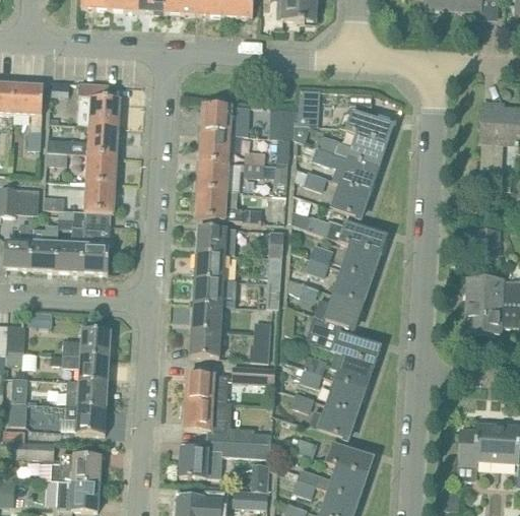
[(110,9),(110,0),(81,0),(81,8),(110,9)]
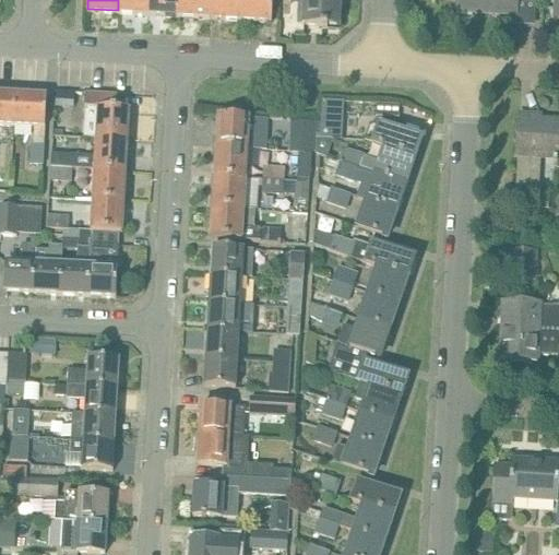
[(118,0),(118,10),(147,12),(149,0),(118,0)]
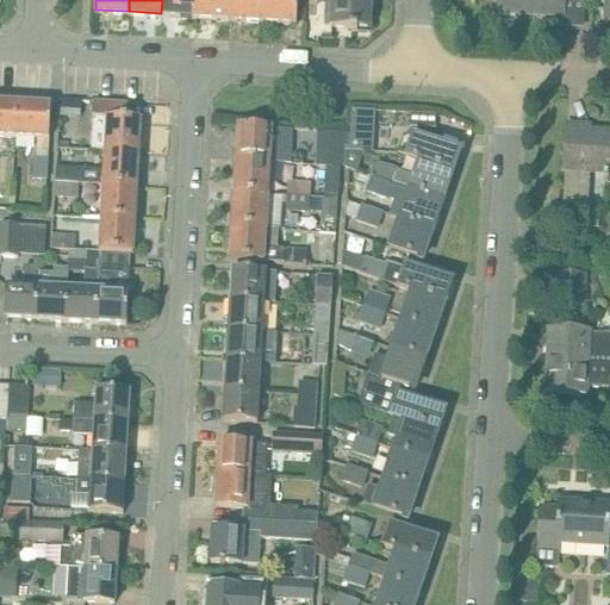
[(162,0),(161,13),(195,16),(197,0),(162,0)]
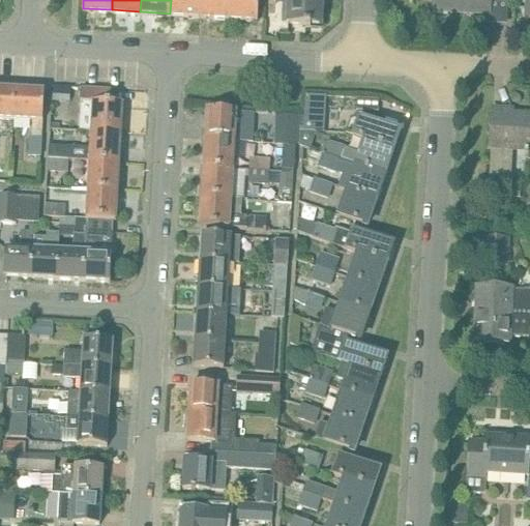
[(171,0),(170,13),(199,15),(200,0),(171,0)]
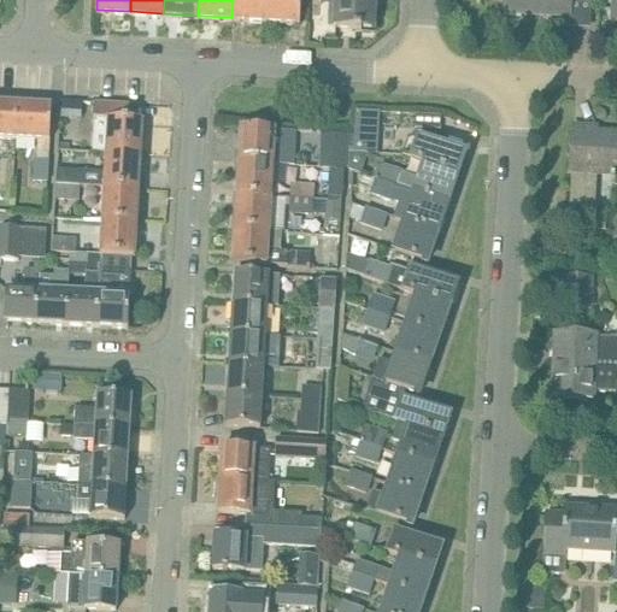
[(233,0),(231,17),(266,19),(266,0),(233,0)]
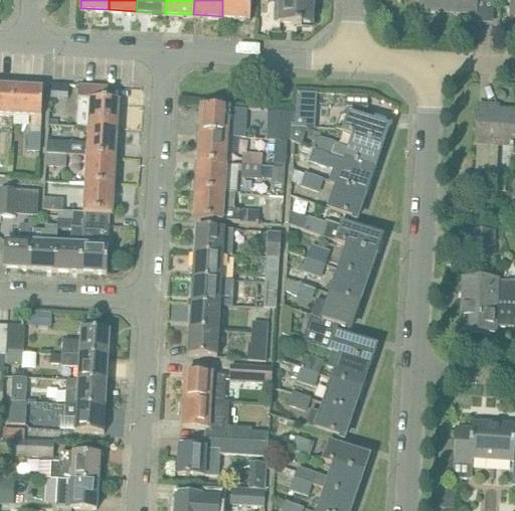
[(222,0),(222,16),(250,17),(251,0),(222,0)]
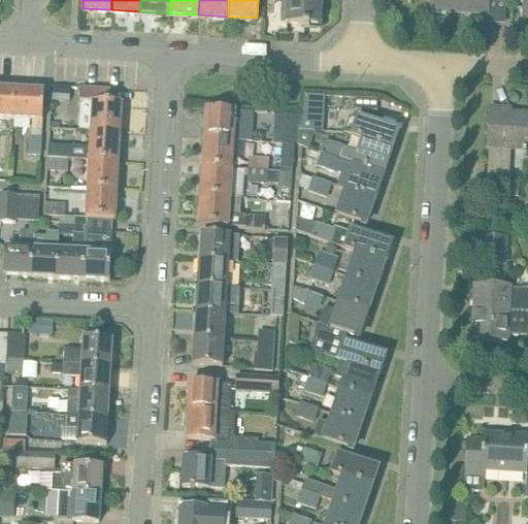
[(288,0),(287,20),(319,22),(320,0),(288,0)]
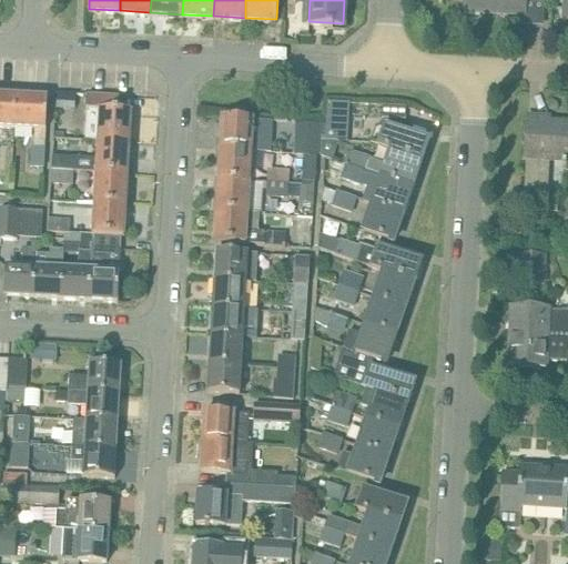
[(465,0),(464,8),(499,10),(500,4),(508,6),(508,10),(525,11),(526,0),(465,0)]
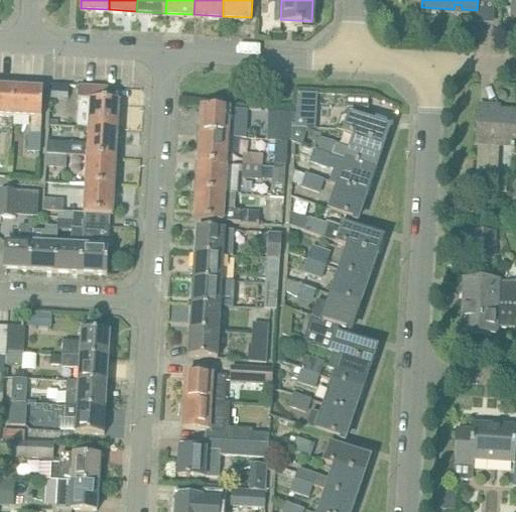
[(0,112),(13,113),(15,85),(0,83),(0,112)]
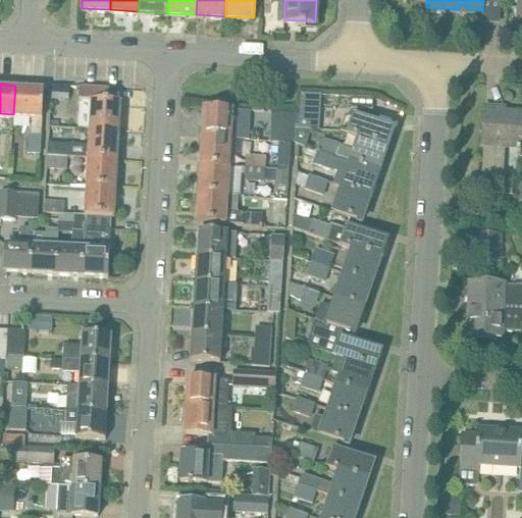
[(119,128),(120,99),(108,99),(109,85),(80,84),(77,125),(90,126),(119,128)]
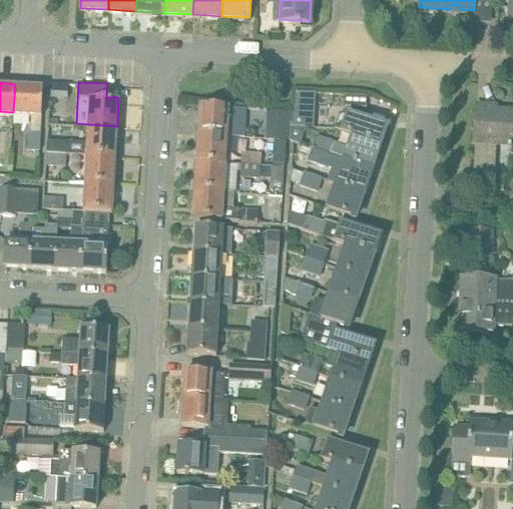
[(13,112),(31,113),(41,113),(43,85),(15,84),(13,112)]
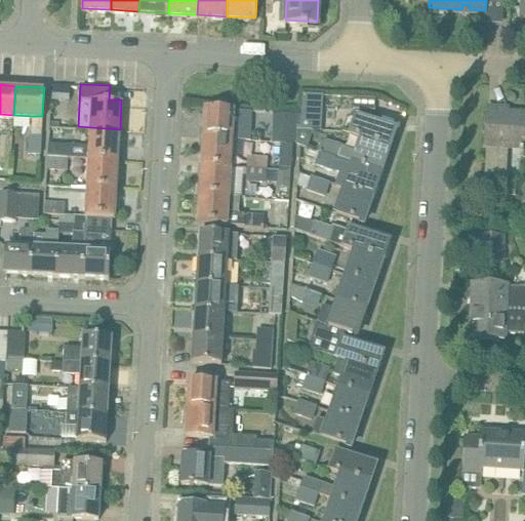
[(354,94),(353,106),(375,107),(375,95),(354,94)]
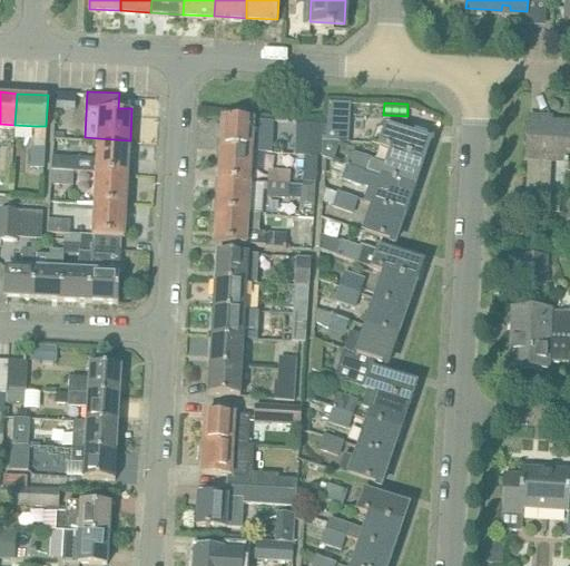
[(220,146),(253,147),(254,116),(223,114),(220,146)]
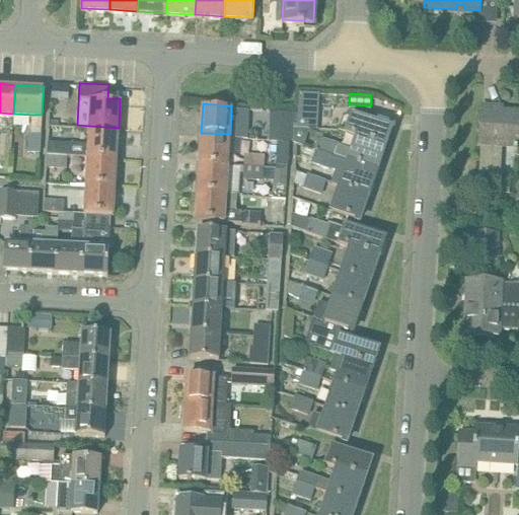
[(518,109),(483,106),(484,103),(482,103),(478,142),(479,142),(475,190),(496,192),(508,193),(509,176),(499,176),(501,143),(514,144),(514,149),(517,150),(517,154),(518,154),(518,109)]
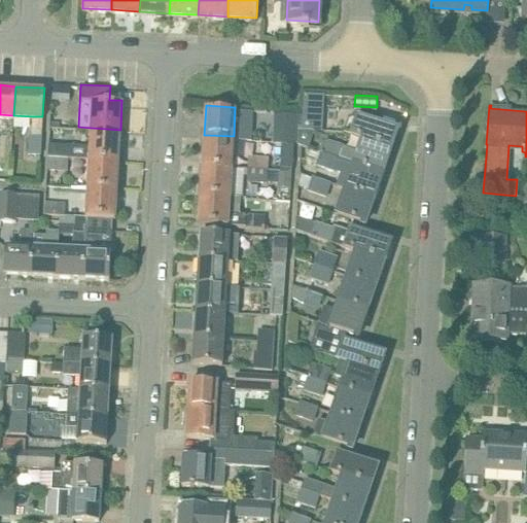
[(299,125),(299,128),(314,129),(319,129),(322,129),(323,111),(303,110),(303,112),(302,125),(299,125)]
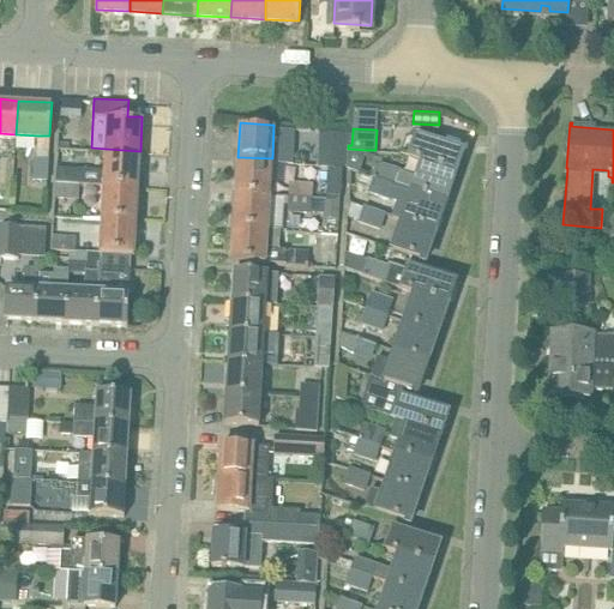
[(399,152),(423,160),(455,169),(462,149),(417,133),(407,133),(399,152)]
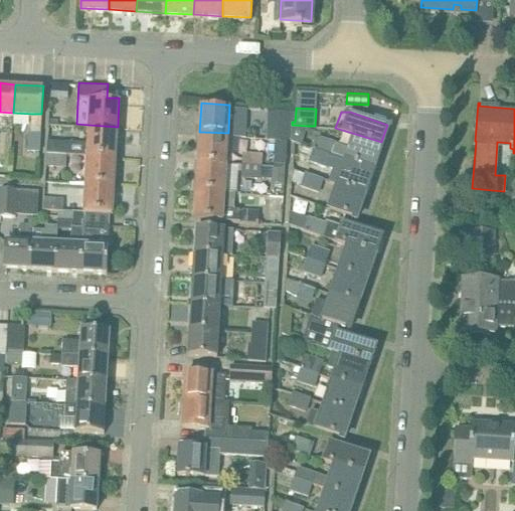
[(47,151),(66,152),(88,153),(116,155),(118,127),(89,125),(88,141),(48,139),(47,151)]
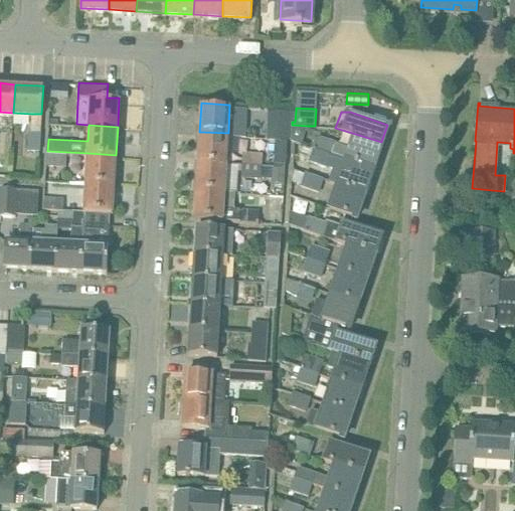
[(40,131),(28,130),(27,148),(39,149),(40,131)]
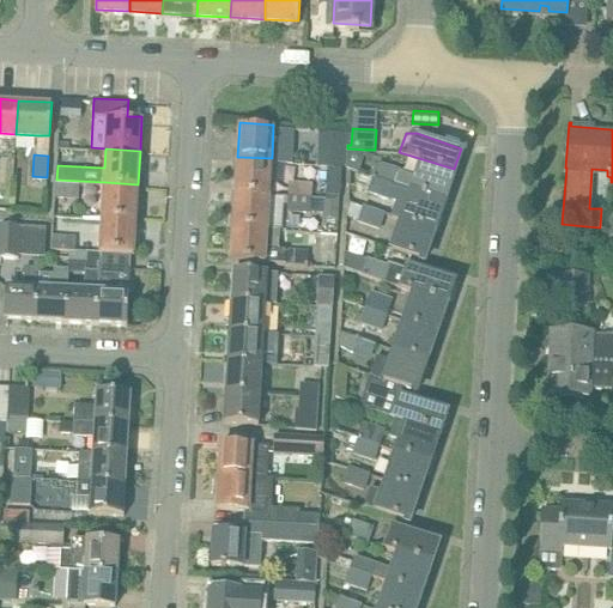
[(237,157),(236,190),(269,193),(272,158),(237,157)]
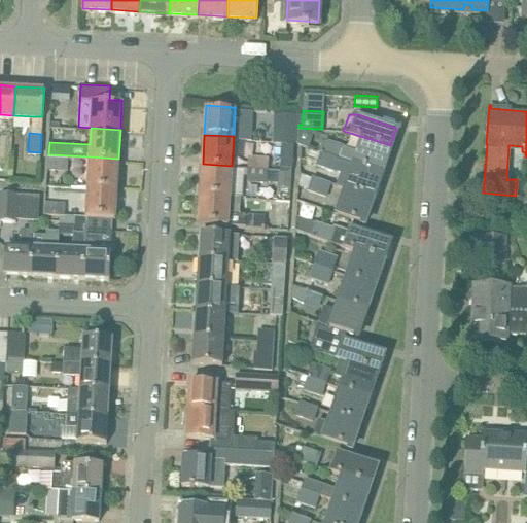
[(323,139),(320,150),(382,172),(390,145),(363,137),(358,150),(342,145),(343,144),(342,144),(326,139),(325,140),(323,139)]
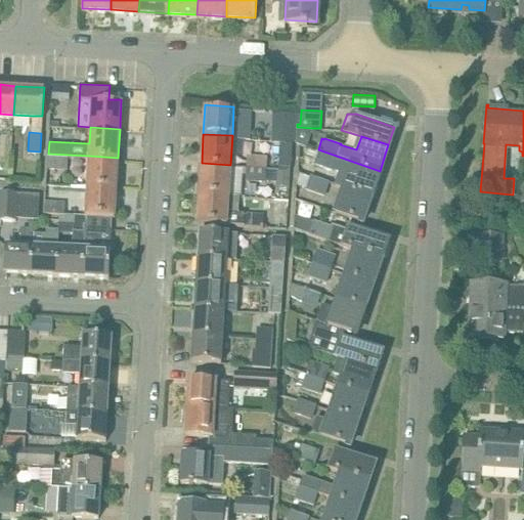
[(318,149),(306,145),(301,161),(314,166),(315,163),(333,168),(333,167),(340,170),(336,184),(343,186),(370,197),(380,171),(318,149)]
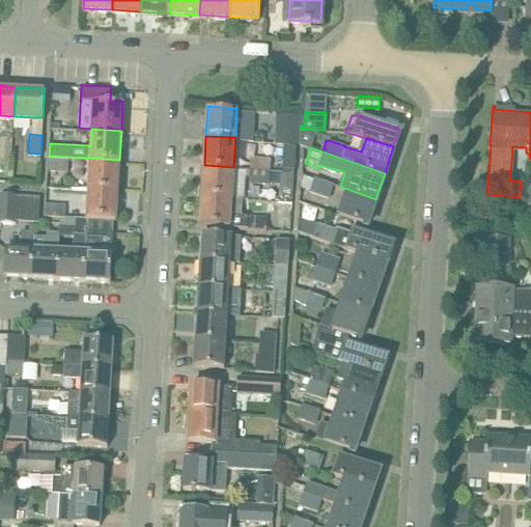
[(68,157),(49,156),(48,169),(67,170),(68,157)]
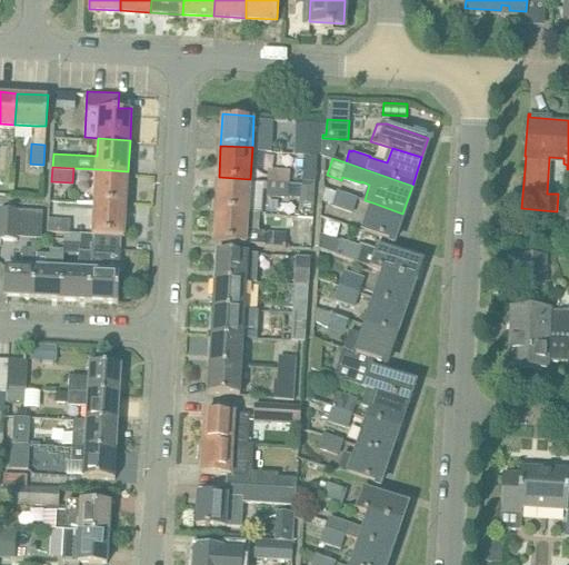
[(268,167),(268,180),(290,181),(290,168),(268,167)]
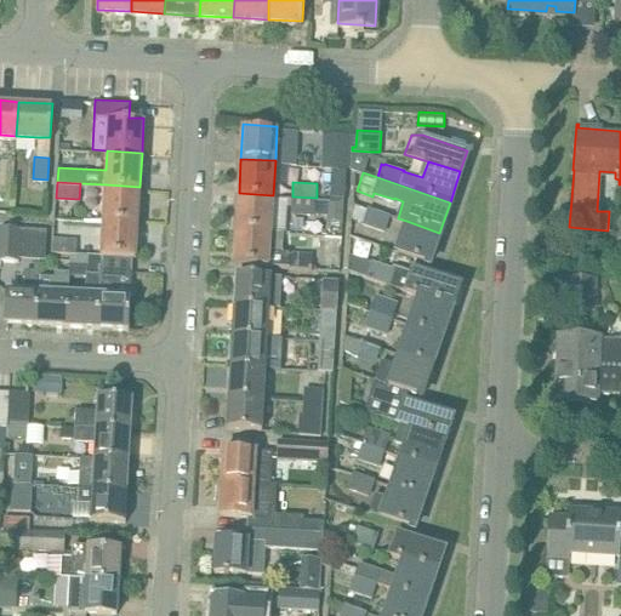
[(138,220),(140,187),(106,184),(103,218),(138,220)]
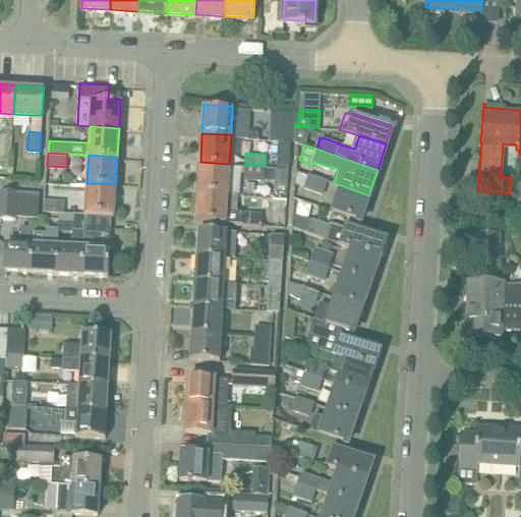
[(200,162),(198,190),(227,192),(228,177),(229,164),(200,162)]
